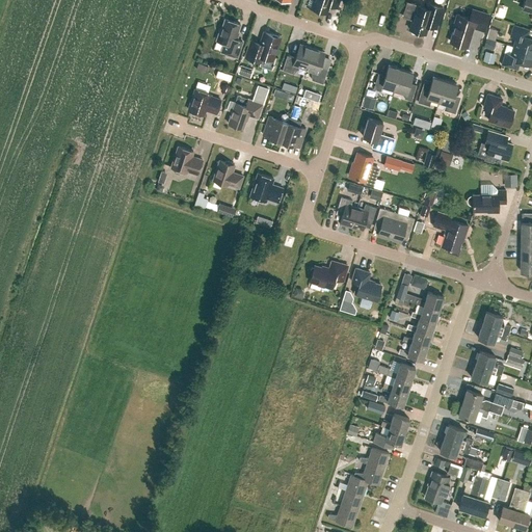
[(326,12),(328,4),(337,7),(339,0),(309,0),(308,6),(326,12)]
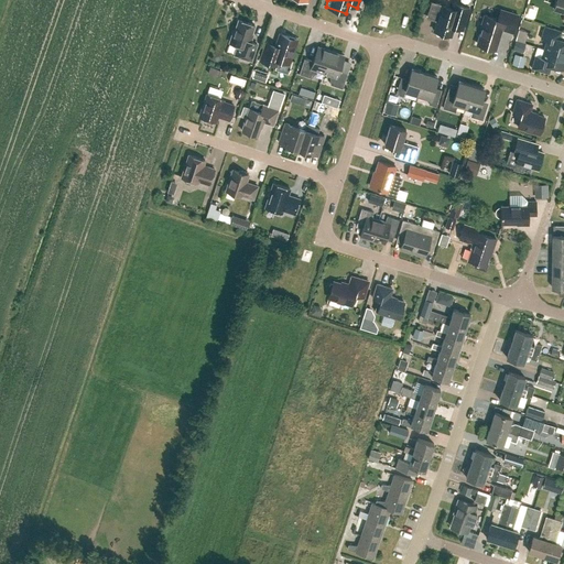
[(563,0),(554,0),(552,9),(563,12),(563,19),(563,20),(563,0)]
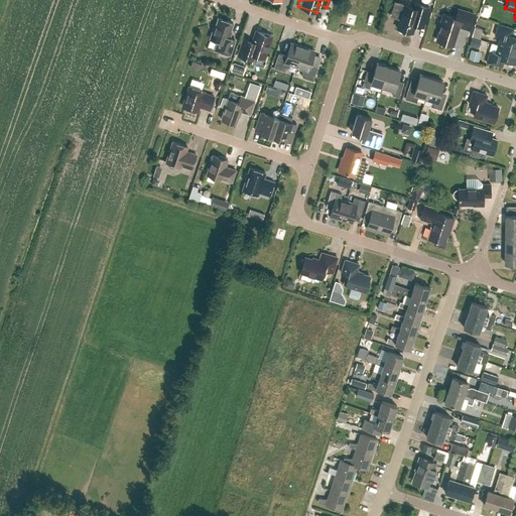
[(412,32),(415,24),(423,26),(425,18),(429,7),(415,2),(413,7),(404,4),(397,27),(400,28),(399,29),(400,30),(403,31),(405,31),(405,30),(412,32)]
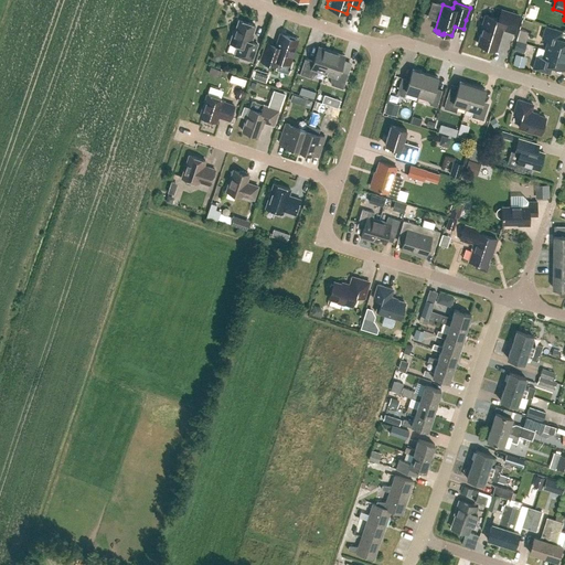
[(514,32),(519,16),(501,9),(499,19),(486,14),(482,25),(483,27),(478,43),(497,49),(502,29),(514,32)]
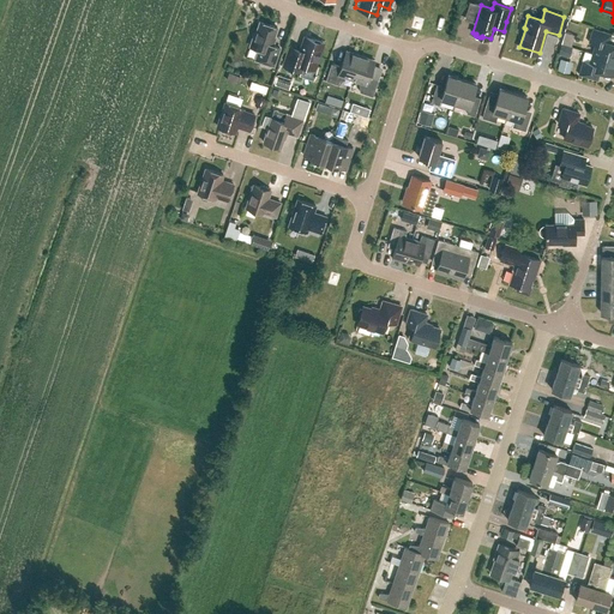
[(274,37),(277,26),(260,22),(256,36),(253,36),(251,46),(259,49),(256,59),(274,66),(280,47),(271,44),(272,43),(274,43),(272,37),(274,37)]
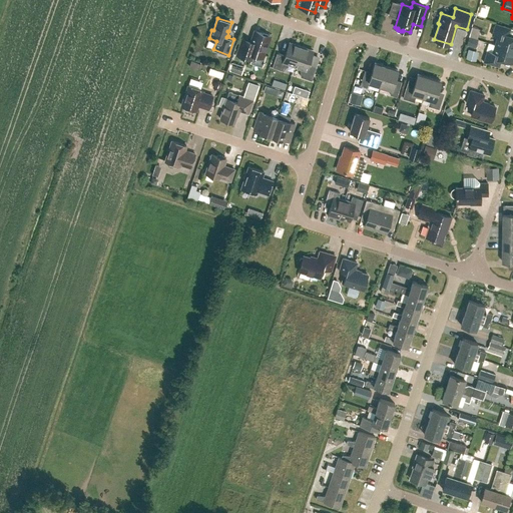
[(495,44),(512,49),(512,36),(509,35),(511,28),(495,23),(492,34),(498,36),(495,44)]
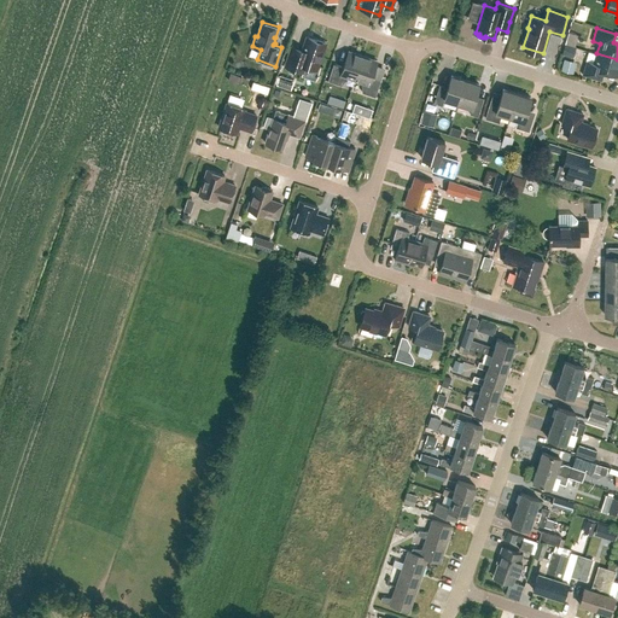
[(291,50),(286,65),(303,71),(302,76),(315,81),(316,77),(318,77),(319,75),(318,74),(320,69),(318,68),(326,42),(307,36),(303,51),(292,47),(291,50)]
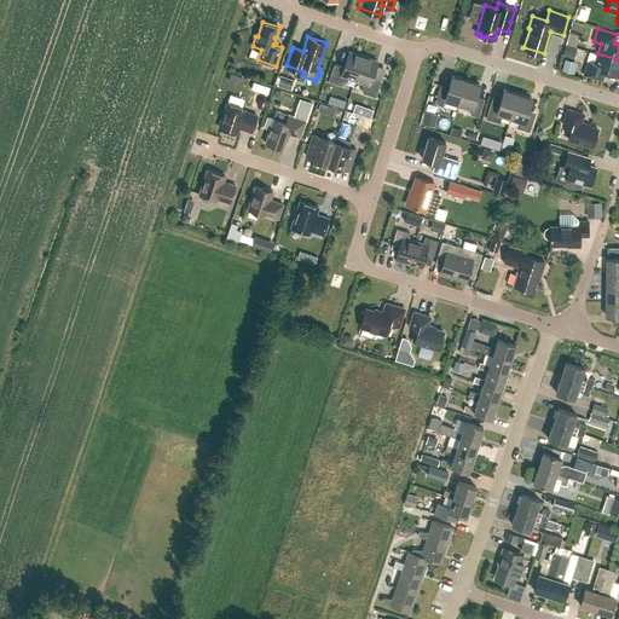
[(356,80),(364,56),(350,51),(343,67),(335,64),(329,80),(342,85),(348,77),(356,80)]
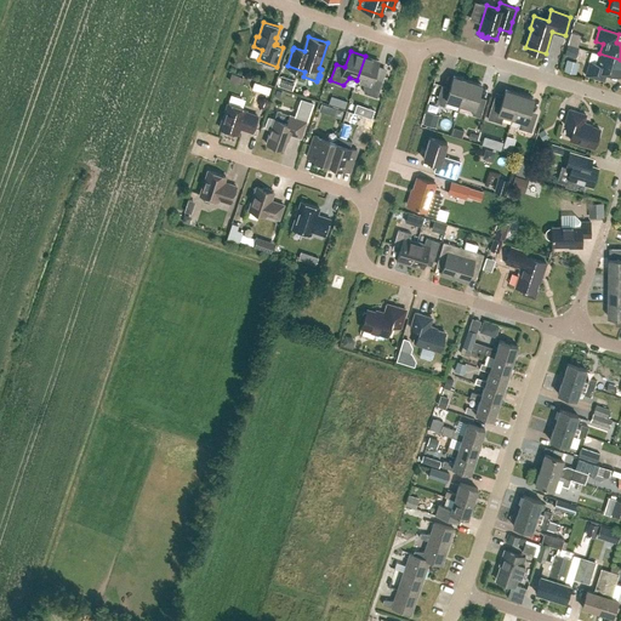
[(620,60),(599,53),(597,63),(590,61),(586,75),(604,80),(607,73),(620,77),(620,73),(620,60)]
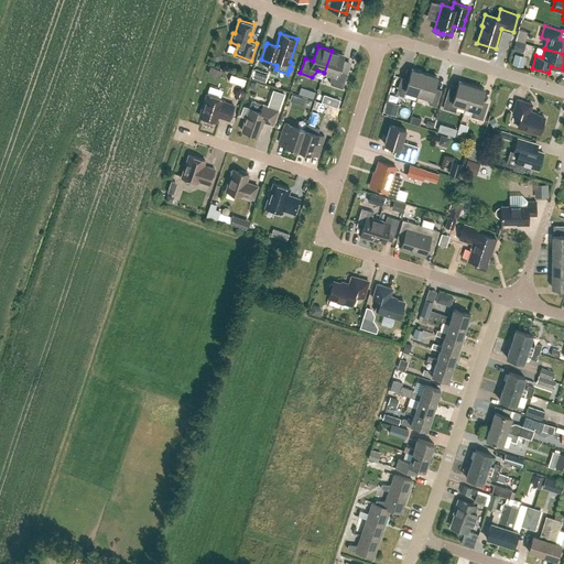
[(332,51),(324,73),(331,75),(331,84),(343,88),(348,73),(339,69),(345,55),(332,51)]
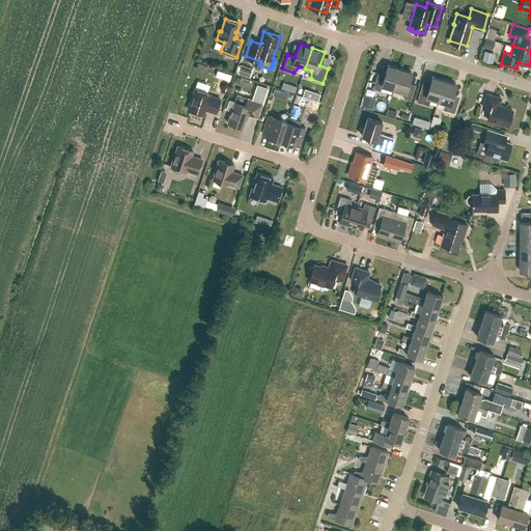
[(482,59),(491,61),(493,55),(484,53),(482,59)]
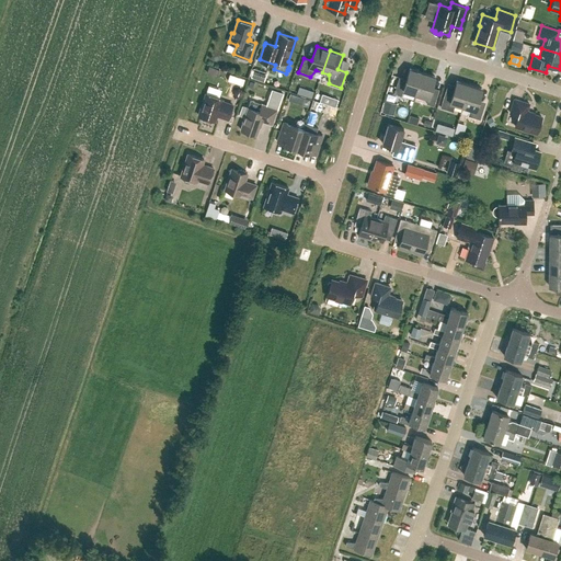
[(252,77),(265,81),(267,72),(255,68),(252,77)]
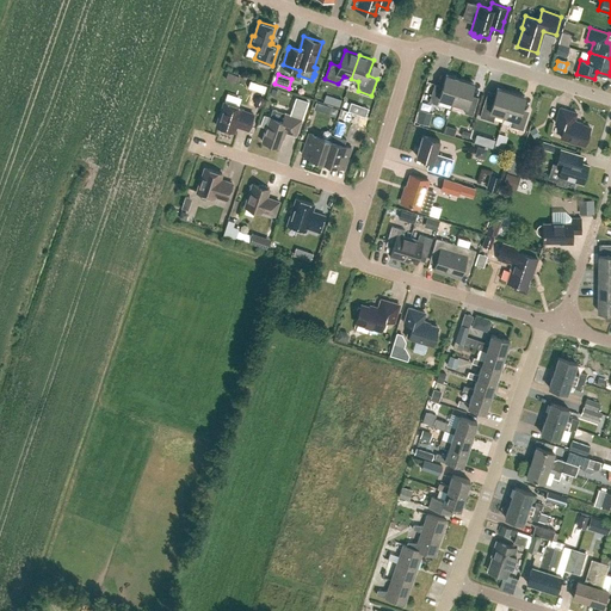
[(454,102),(461,79),(446,74),(443,86),(434,84),(430,102),(437,104),(439,98),(454,102)]
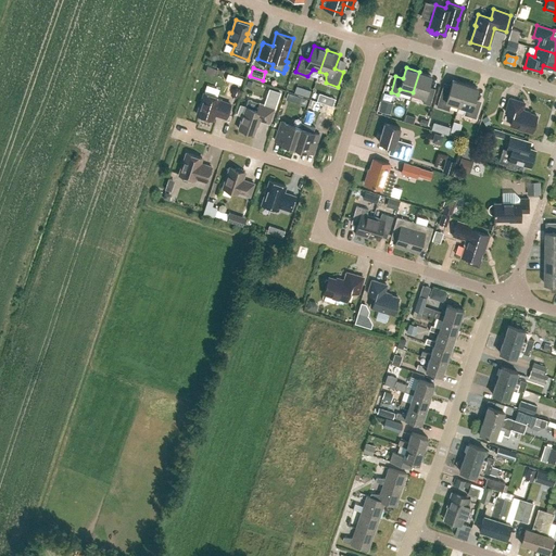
[(419,72),(413,92),(425,97),(422,102),(430,104),(436,88),(428,86),(431,75),(419,72)]
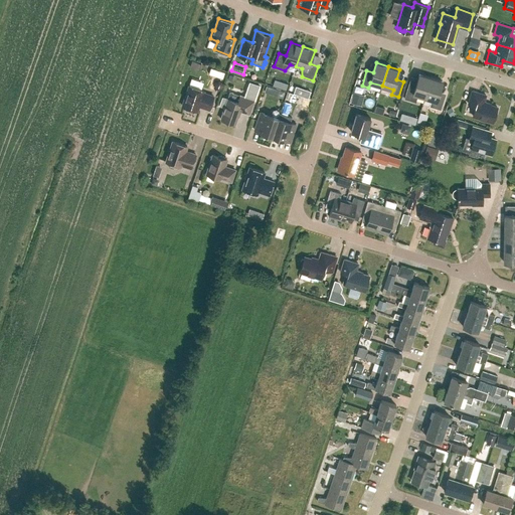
[(424,97),(431,77),(419,73),(415,87),(408,84),(404,99),(416,102),(418,95),(424,97)]
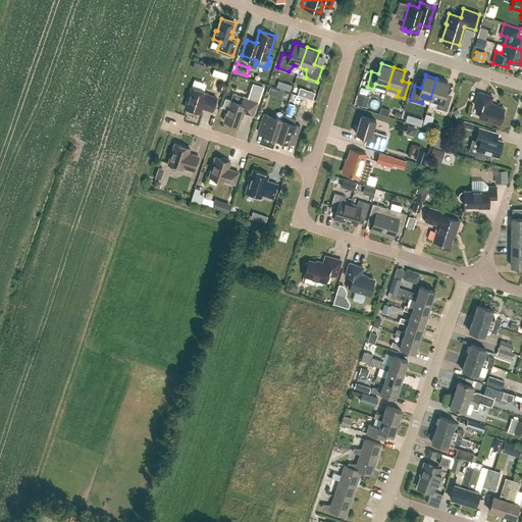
[(436,79),(430,98),(437,101),(435,107),(447,111),(452,97),(445,95),(449,83),(436,79)]
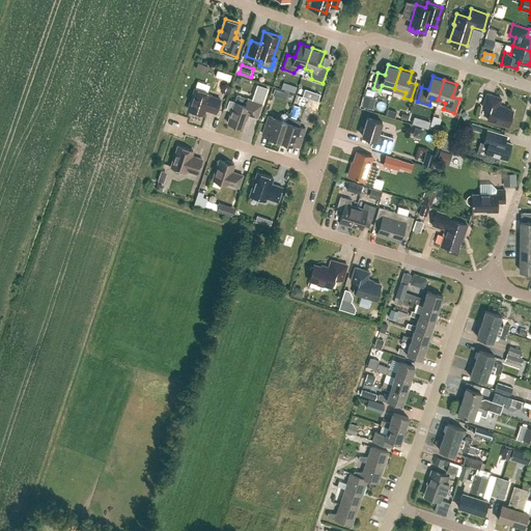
[(225,82),(222,84),(221,88),(222,91),(226,92),(229,90),(230,87),(229,84),(225,82)]
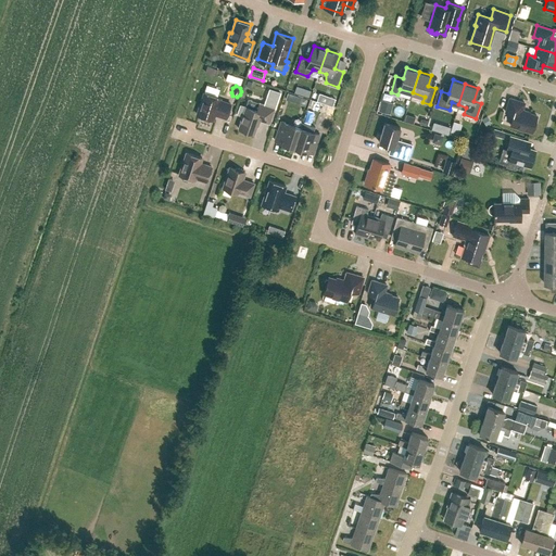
[(241,104),(238,113),(242,115),(238,128),(247,130),(247,133),(251,134),(252,133),(254,134),(257,126),(258,126),(261,119),(269,123),(275,108),(280,92),(270,89),(265,104),(260,102),(257,110),(245,106),(241,104)]
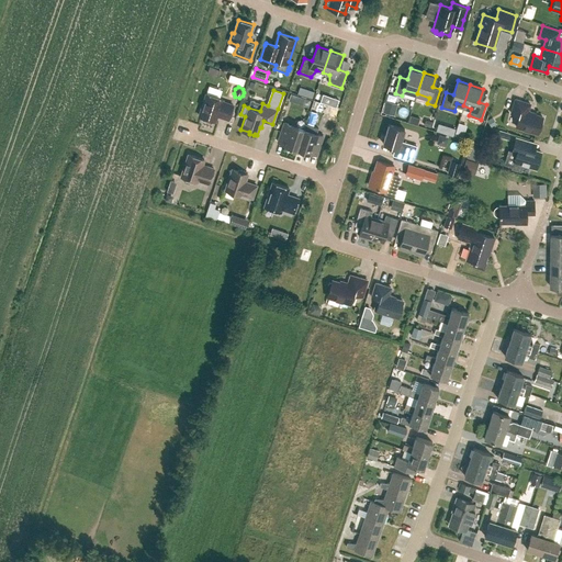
[(228,119),(234,105),(222,101),(223,99),(206,93),(200,115),(215,121),(217,115),(228,119)]
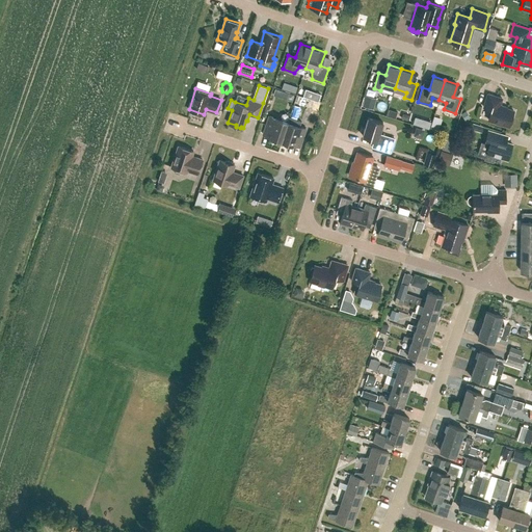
[(320,94),(313,91),(310,99),(318,101),(320,94)]
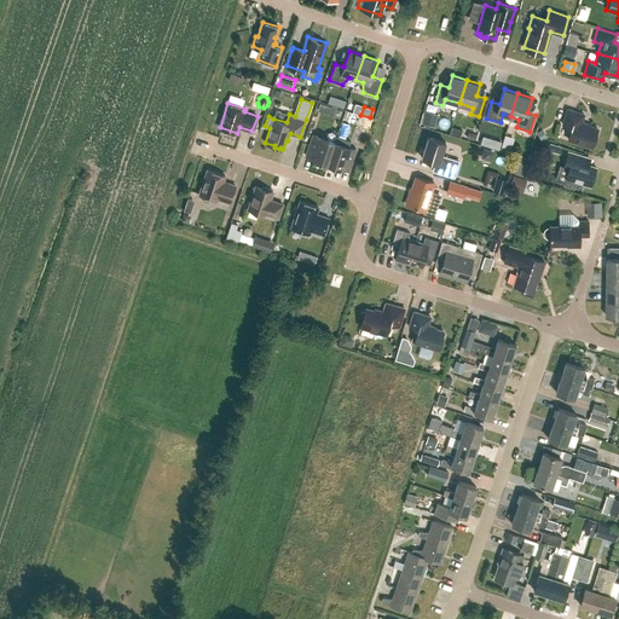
[(334,108),(331,115),(339,117),(341,110),(334,108)]
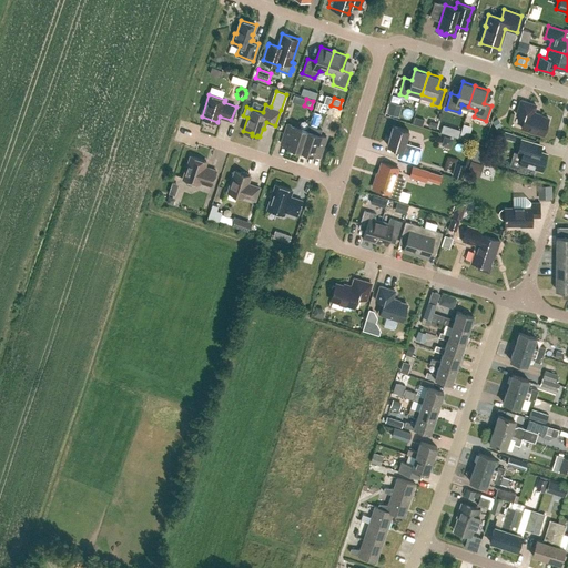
[(544,134),(546,125),(548,125),(549,120),(548,119),(548,118),(540,115),(541,114),(534,112),(536,104),(520,100),(516,114),(525,117),(521,128),(544,134)]
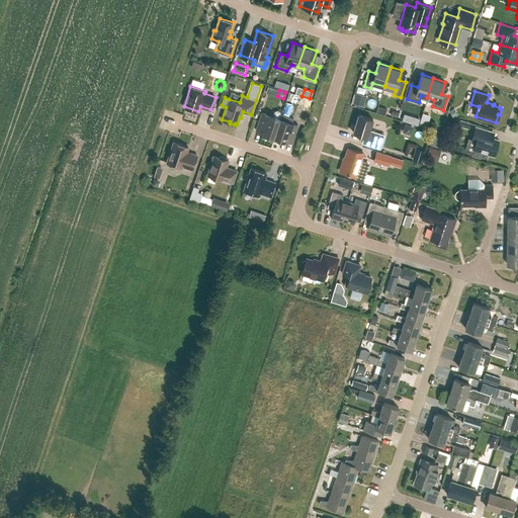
[(355,94),(352,102),(362,106),(365,97),(355,94)]
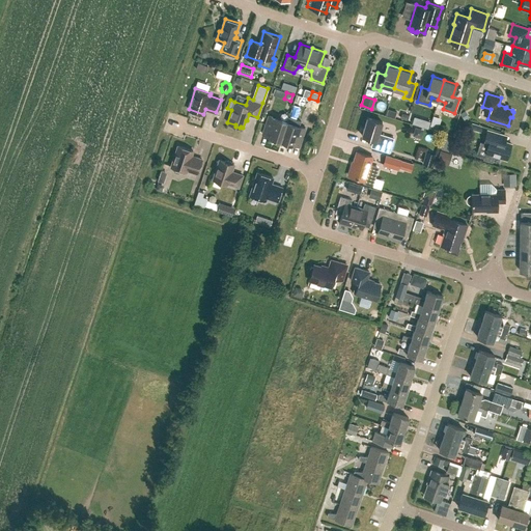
[(313,101),(310,109),(316,111),(317,111),(319,103),(313,101)]
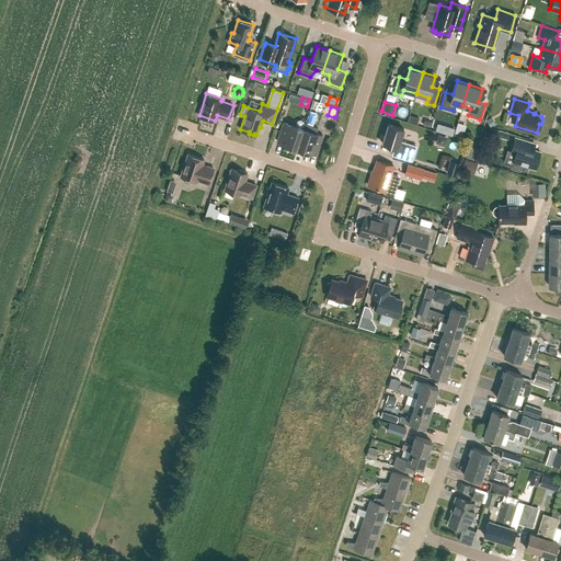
[(284,144),(297,148),(304,128),(284,122),(282,129),(277,141),(284,144)]
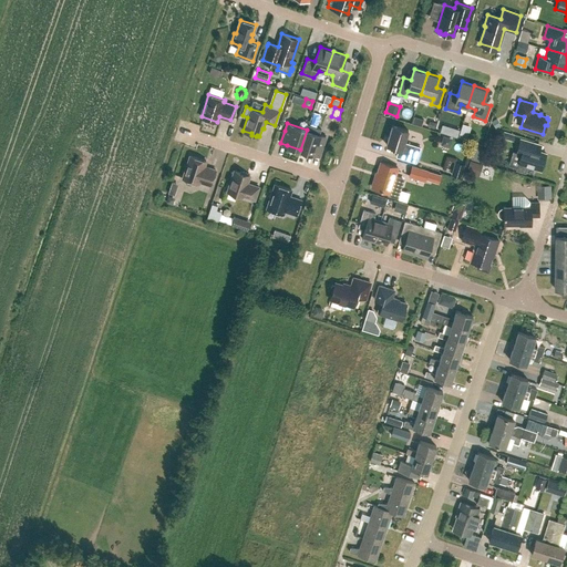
[(308,124),(307,130),(300,150),(319,156),(326,136),(320,134),(321,129),(308,124)]
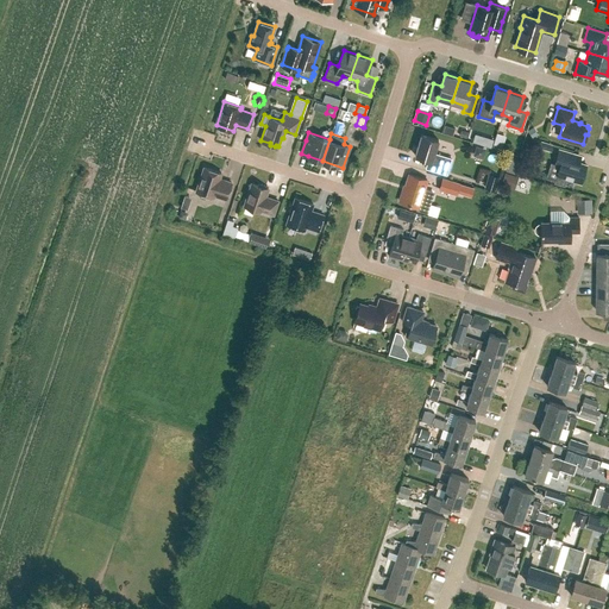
[(491,146),(493,139),(475,133),(472,140),(491,146)]
